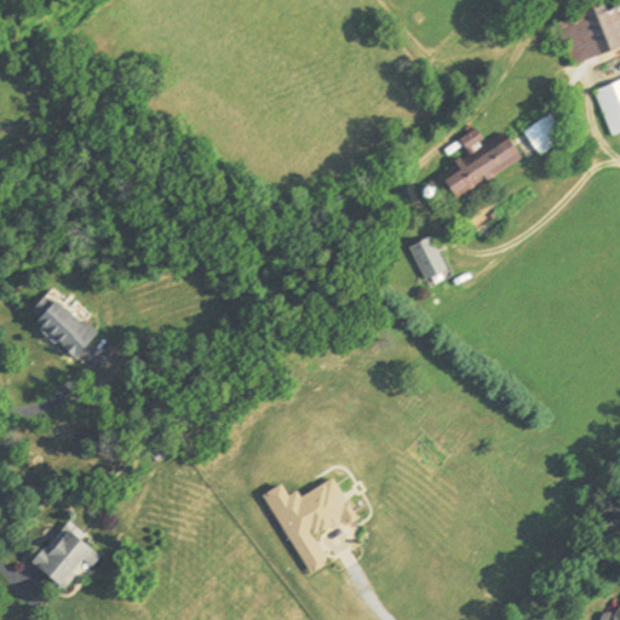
[(619,44),(619,0),(618,0),(552,23),(567,64),(619,44)]
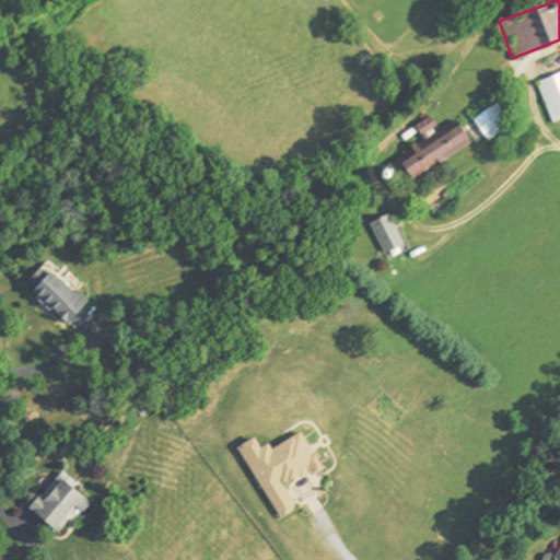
[(549,123),(559,118),(559,71),(535,80),(549,123)]
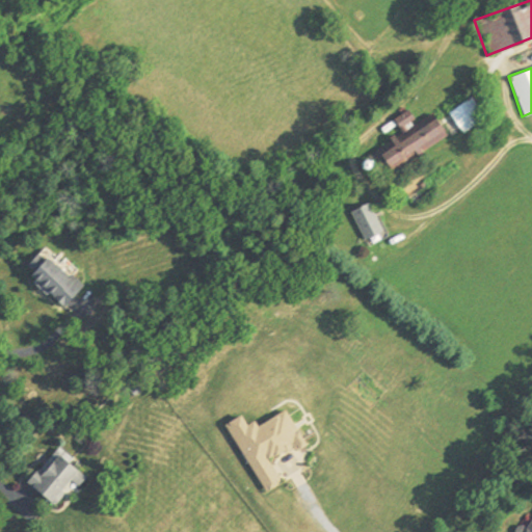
[(454,121),(460,129),(478,118),(472,109),(454,121)]
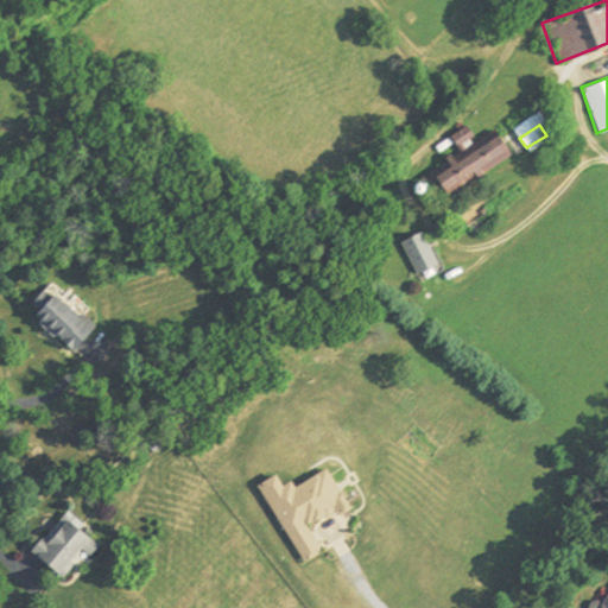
[(508,160),(496,134),(444,159),(448,168),(430,176),(439,195),(508,160)]
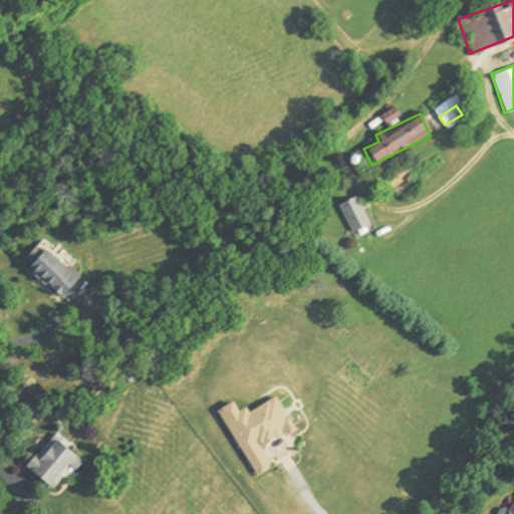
[(369,224),(356,195),(337,204),(350,233),(369,224)]
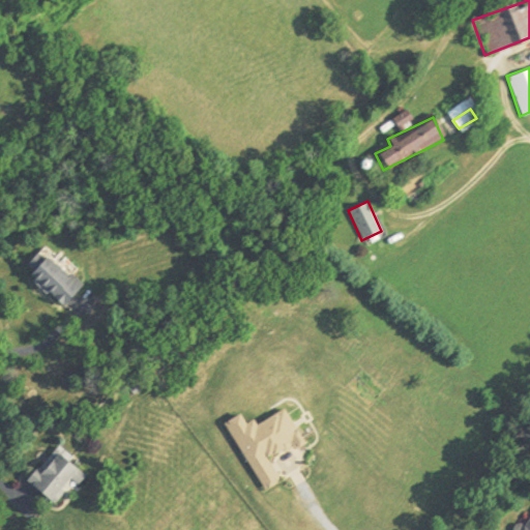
[(59,306),(83,283),(60,260),(57,263),(40,247),(20,268),(59,306)]
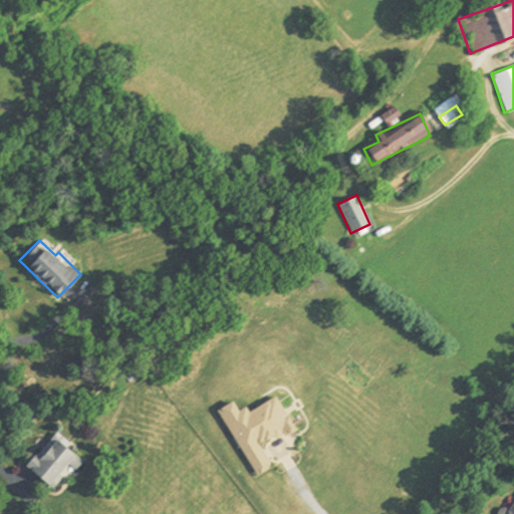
[(18,478),(29,485),(35,478),(50,489),(74,457),(48,437),(18,478)]
